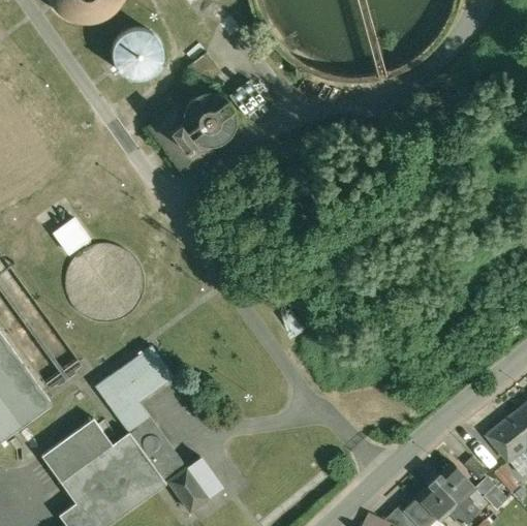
[(125,78),(133,80),(142,79),(150,75),(156,69),(159,62),(160,54),(159,45),(155,38),(149,33),(142,30),(133,29),(125,31),(119,35),(114,41),(111,50),(111,58),(113,66),(118,73),(125,78)]
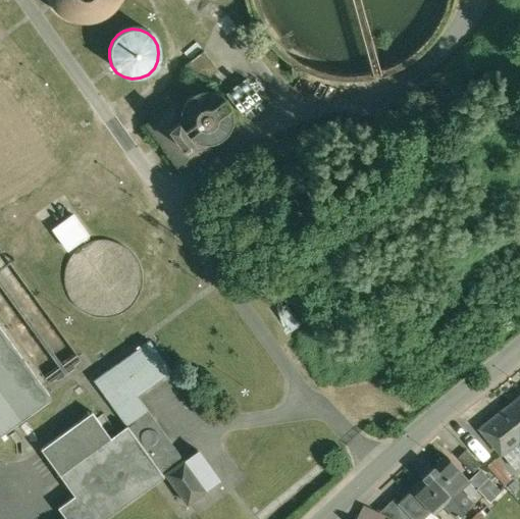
[(217,73),(203,54),(184,68),(199,87),(217,73)]
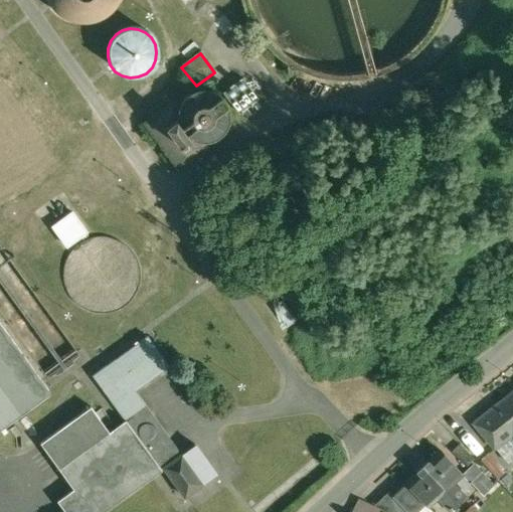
[(184,100),(182,102),(180,105),(178,111),(173,104),(145,125),(178,169),(206,149),(202,142),(209,141),(213,140),(216,137),(219,136),(221,133),(223,130),(225,126),(226,124),(227,121),(227,117),(226,111),(225,108),(224,105),(222,103),(221,101),(217,97),(213,95),(210,94),(205,92),(201,92),(197,93),(194,94),(191,95),(187,97),(184,100)]
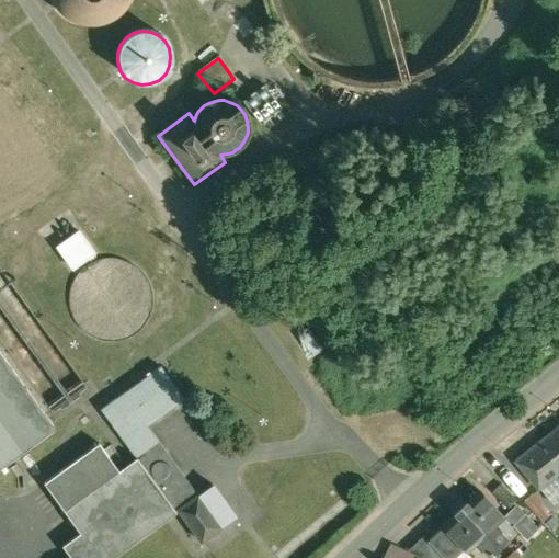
[(70,272),(95,255),(78,230),(54,247),(70,272)]
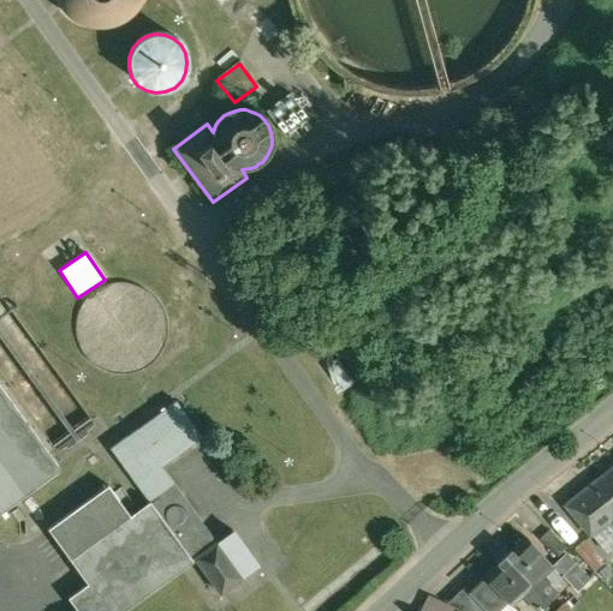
[(351,385),(337,365),(327,372),(341,391),(351,385)]
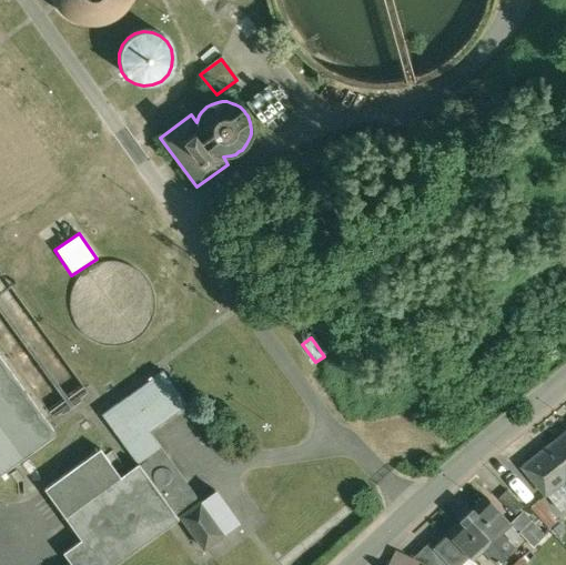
[(0,476),(56,435),(0,359),(0,476)]
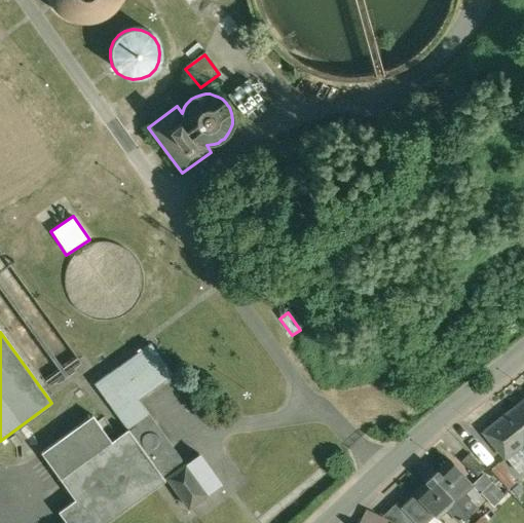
[(149,345),(95,385),(127,431),(155,470),(176,454),(137,401),(172,375),(149,345)]
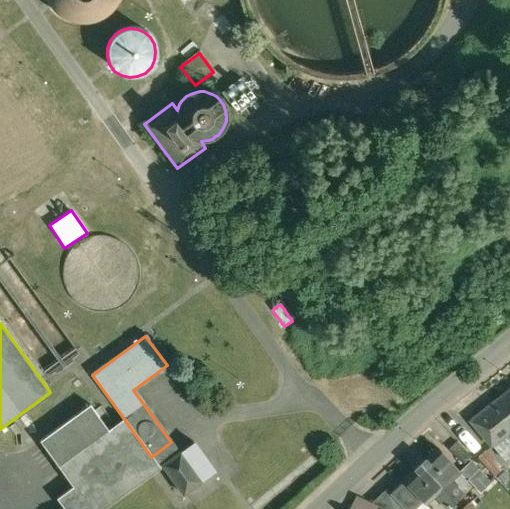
[(509,389),(495,402),(509,420),(509,389)]
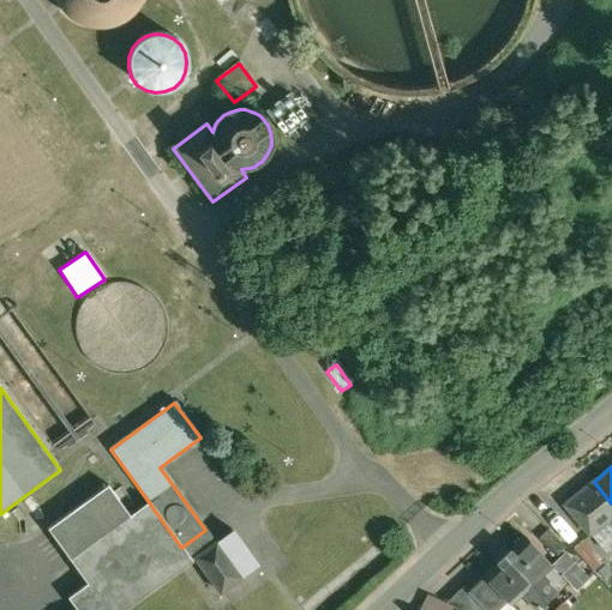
[(611,503),(594,482),(564,507),(588,537),(609,520),(611,525),(611,503)]
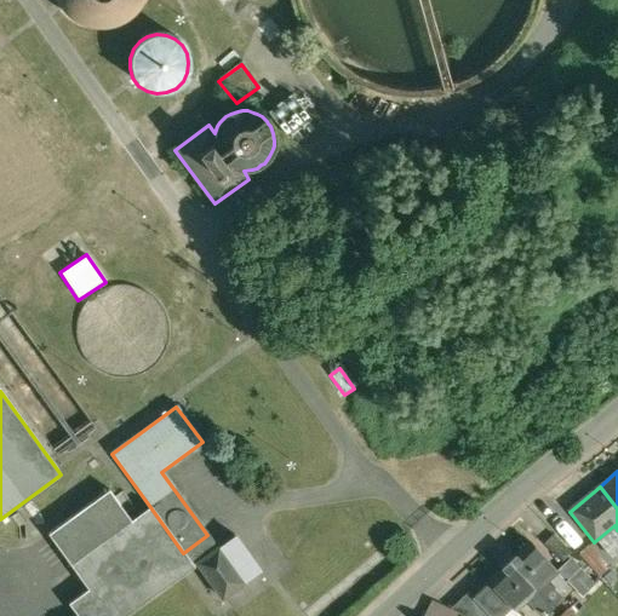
[(47,535),(70,565),(87,591),(68,604),(76,615),(126,615),(196,565),(195,564),(217,548),(207,535),(183,553),(150,507),(130,523),(107,491),(47,535)]
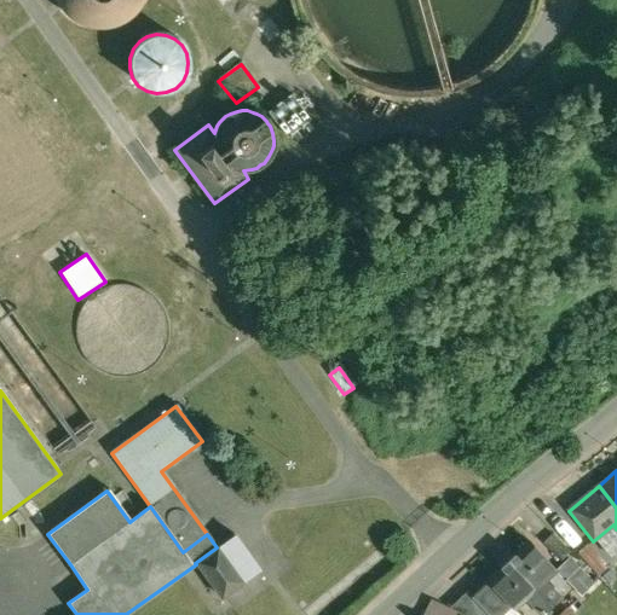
[(236,533),(217,547),(243,582),(244,585),(264,572),(236,533)]
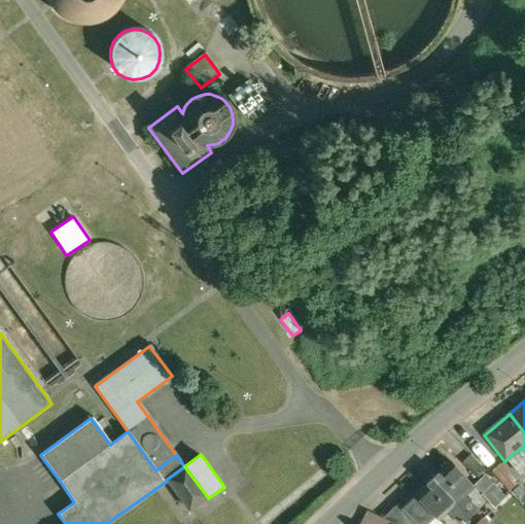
[(449,463),(438,474),(436,473),(430,478),(467,518),(475,511),(464,500),(462,502),(459,499),(471,488),(449,463)]
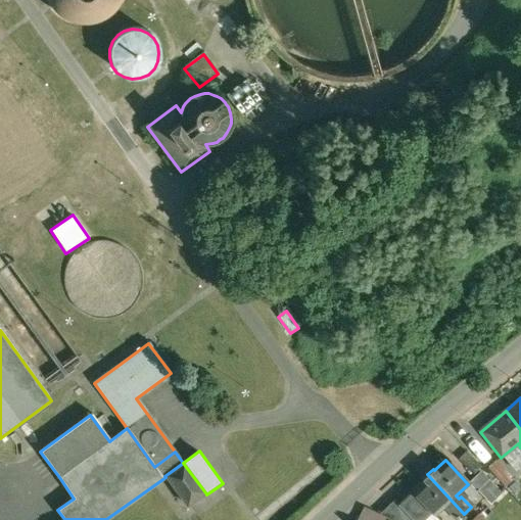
[(205,492),(183,463),(164,476),(166,477),(187,506),(205,492)]
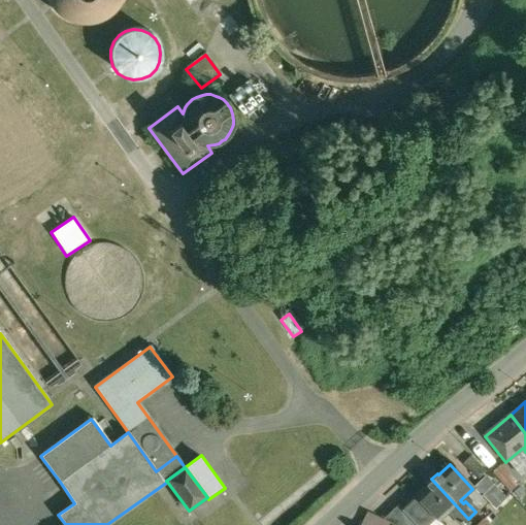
[(426,486),(414,497),(415,497),(401,510),(415,524),(426,524),(433,518),(437,522),(448,513),(458,524),(464,524),(469,519),(468,519),(431,479),(425,485),(426,486)]
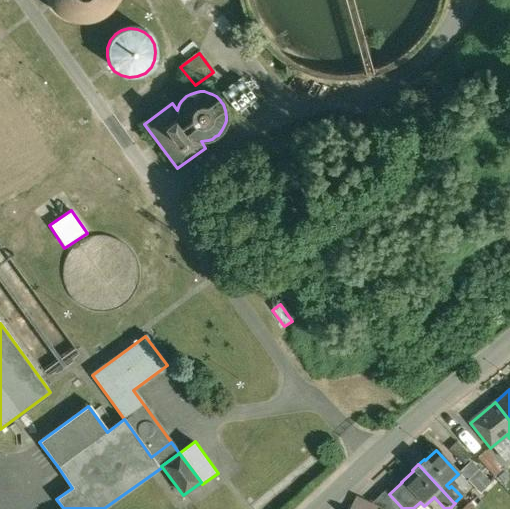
[(491,488),(477,472),(466,481),(480,497),(491,488)]
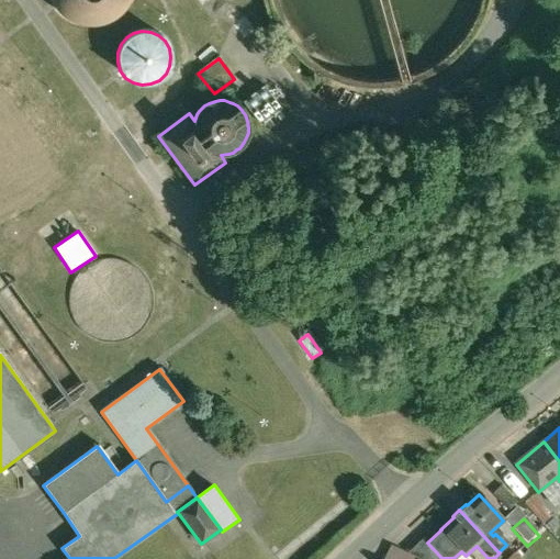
[(441,558),(427,543),(423,538),(406,554),(416,558),(441,558)]
